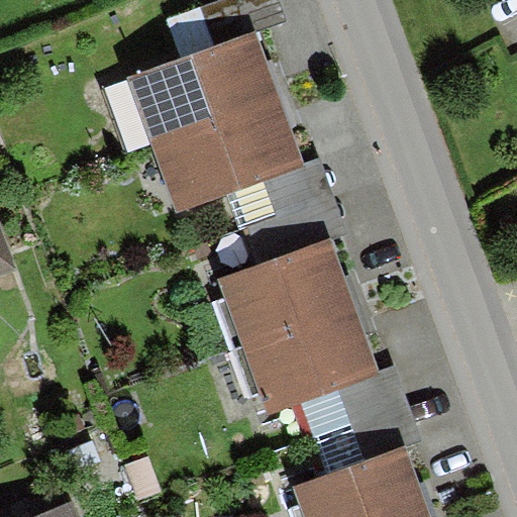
[(210,0),(167,16),(183,59),(254,32),(288,20),(280,0),(210,0)]
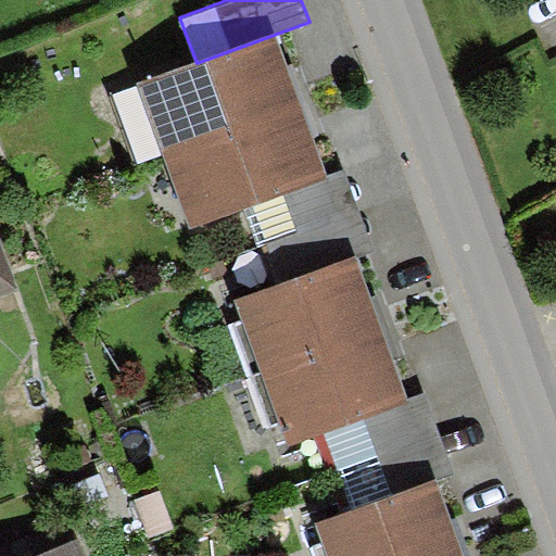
[(301,108),(274,35),(197,63),(138,84),(164,156),(301,108)]
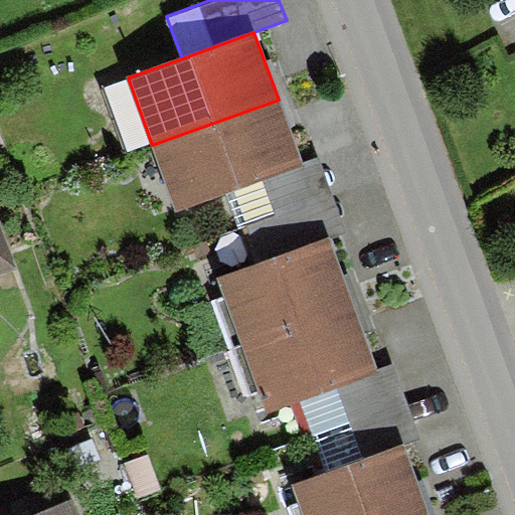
[(303,164),(279,100),(152,145),(177,208),(263,178),(303,164)]
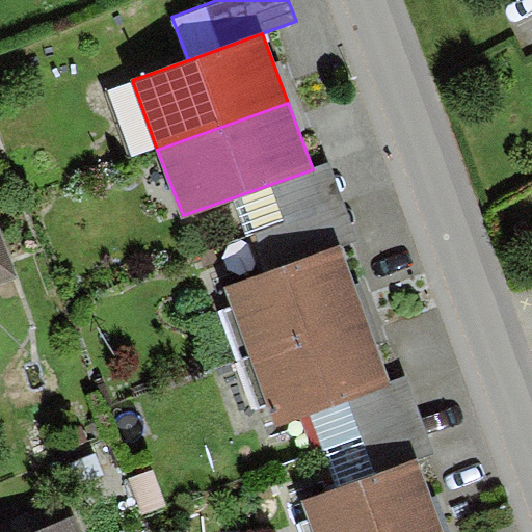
[(313,169),(271,184),(285,221),(255,232),(269,273),(342,248),(357,243),(330,164),(313,169)]
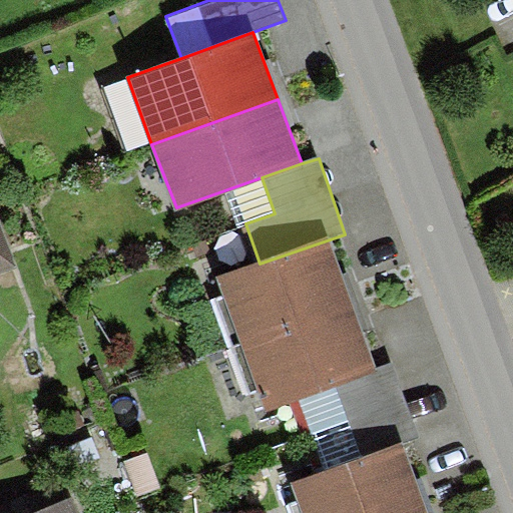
[(0,237),(0,294),(19,287),(0,237)]
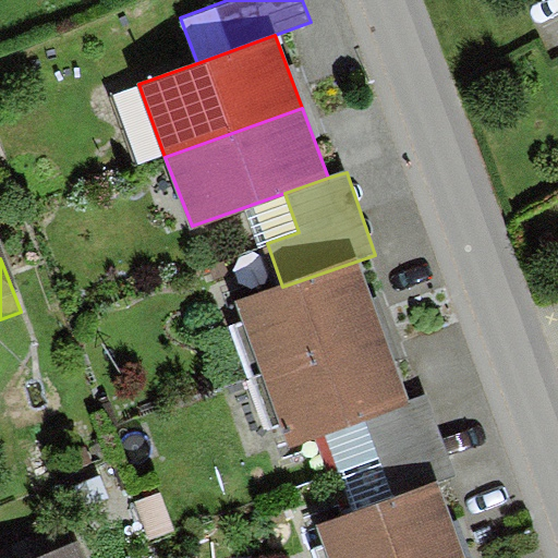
[(239,302),(264,374),(384,332),(359,261),(282,287),(239,302)]
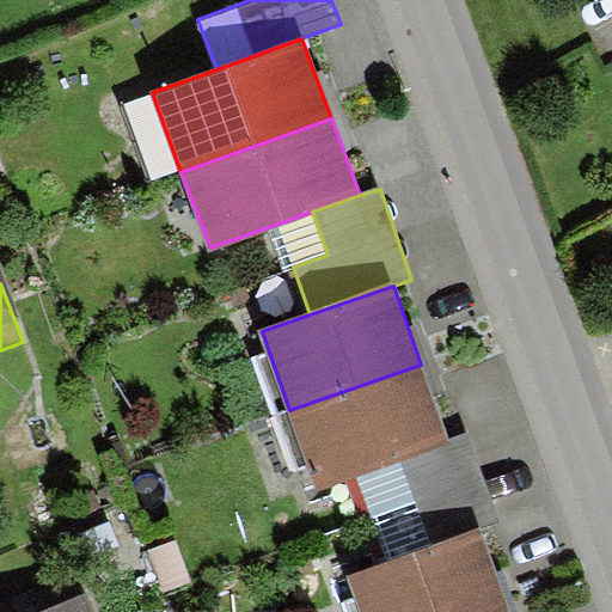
[(289,410),(319,491),(402,460),(451,442),(421,365),(289,410)]
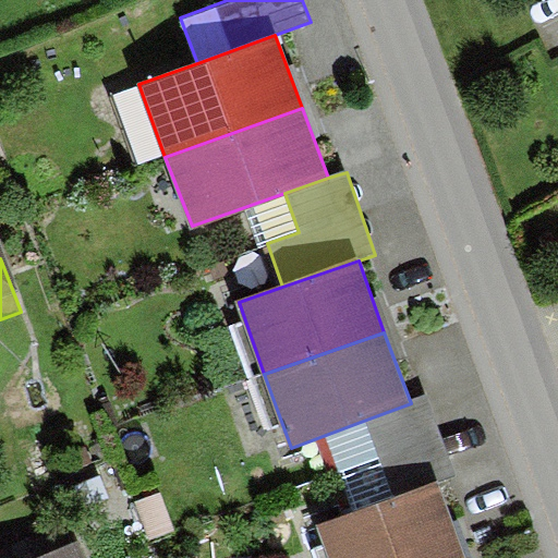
[(411,403),(366,420),(395,496),(439,481),(453,475),(427,398),(411,403)]
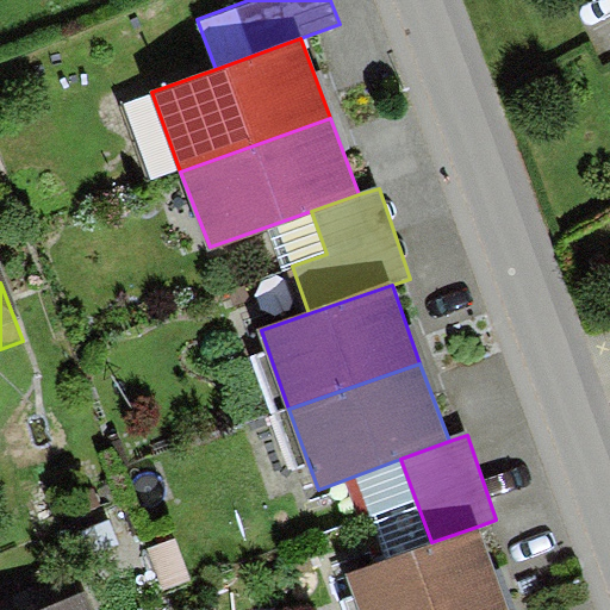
[(346,573),(358,609),(490,609),(509,603),(480,526),(431,542),(346,573)]
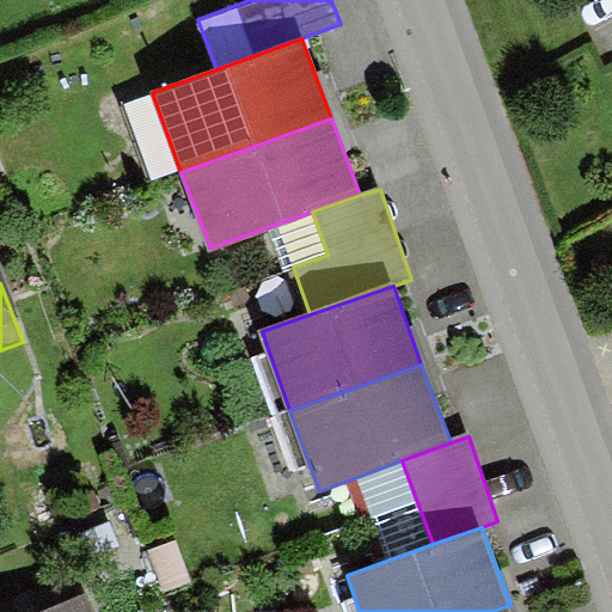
[(96,611),(90,597),(49,611),(96,611)]
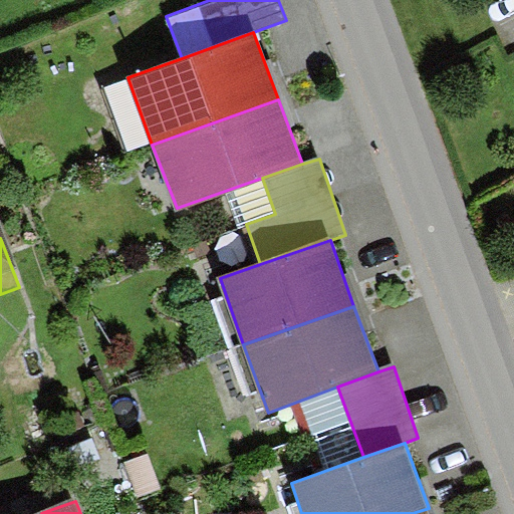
All buildings are outlined.
